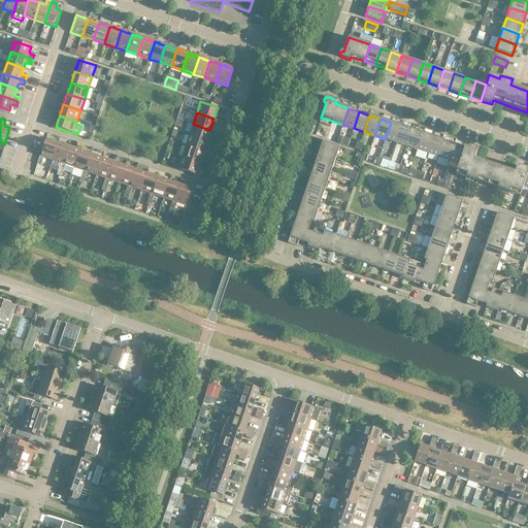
[(401,126),(391,123),(385,139),(395,142),(401,126)]
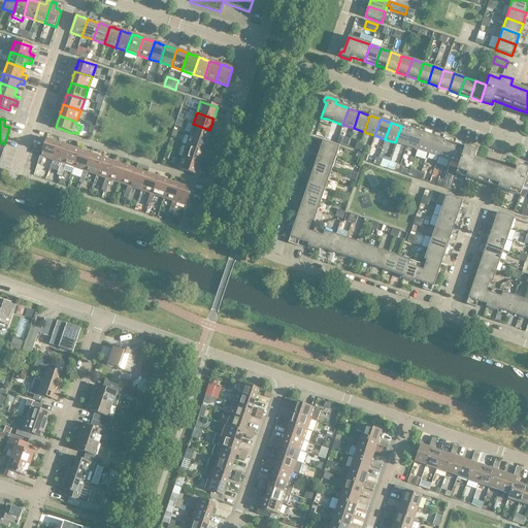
[(209,130),(193,124),(189,135),(206,140),(206,138),(208,136),(207,136),(209,130)]
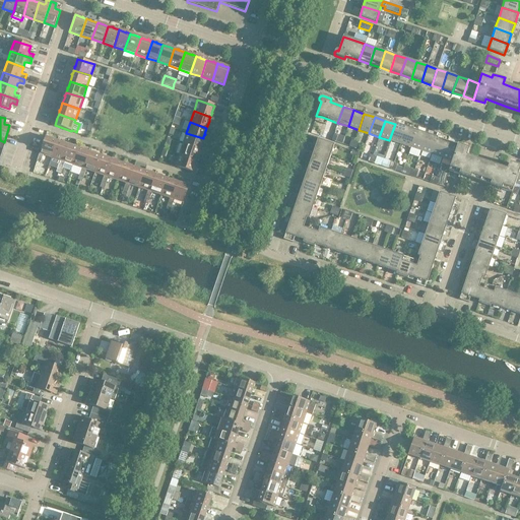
[(405,128),(395,124),(389,140),(400,144),(405,128)]
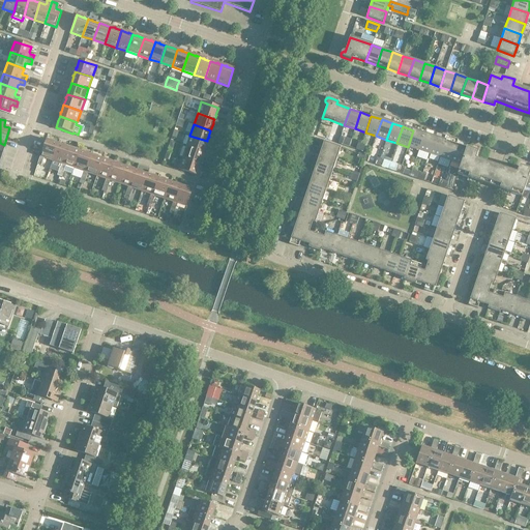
[(423,134),(413,130),(408,147),(418,150),(423,134)]
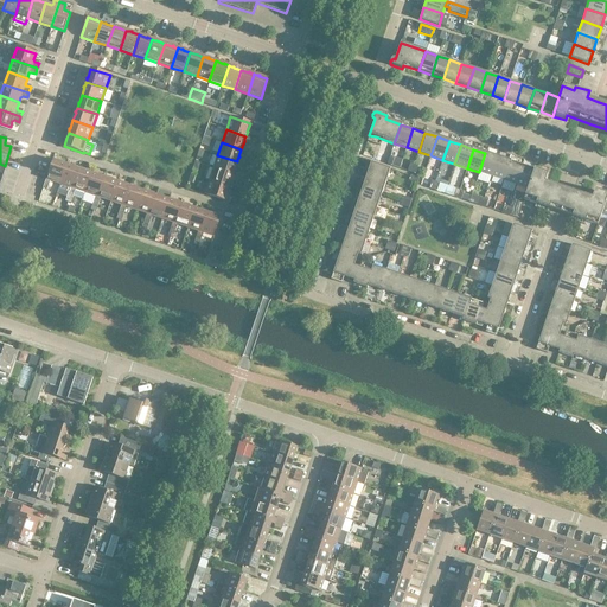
[(498,158),(485,153),(479,172),(491,177),(498,158)]
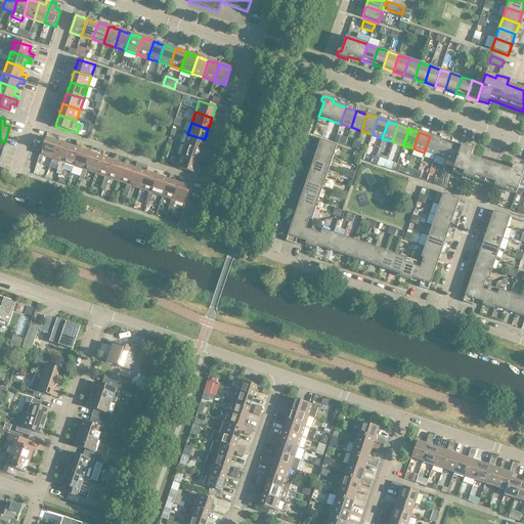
[(205,139),(187,134),(184,145),(201,150),(203,144),(204,144),(204,141),(205,139)]
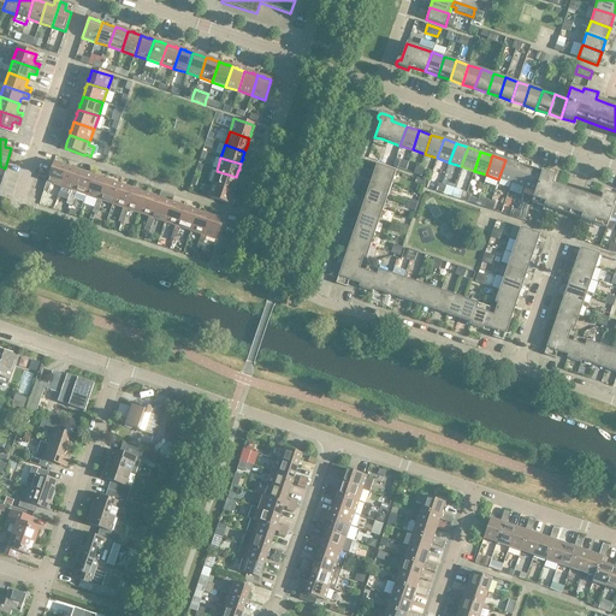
[(517,164),(505,160),(498,179),(510,183),(517,164)]
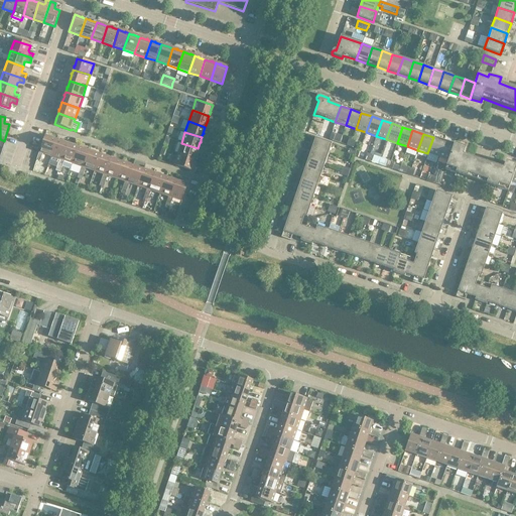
[(42,154),(50,156),(56,140),(49,138),(49,137),(47,137),(44,136),(36,160),(39,161),(42,154)]
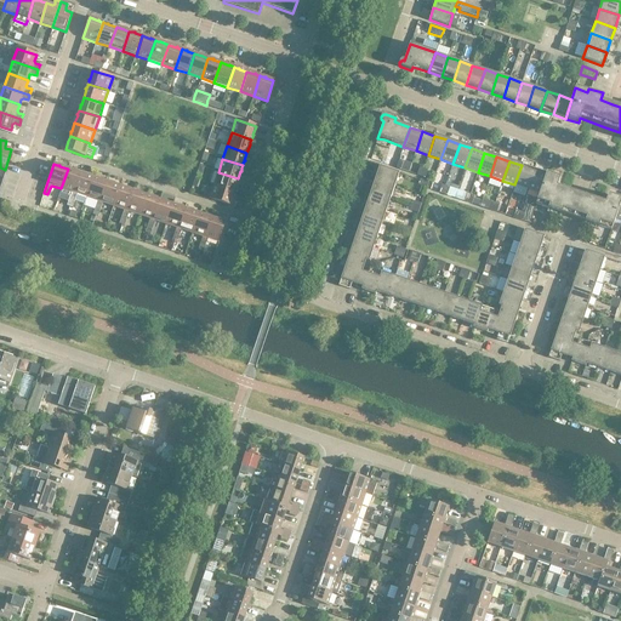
[(534,170),(522,165),(514,184),(528,189),(534,170)]
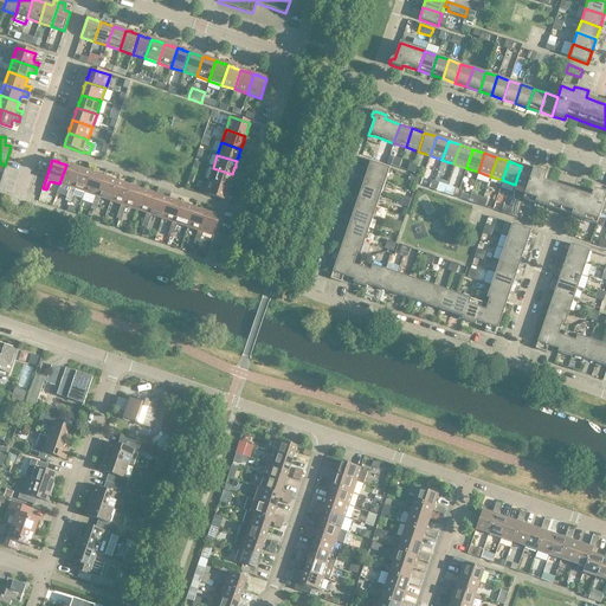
[(389,168),(369,162),(366,175),(385,181),(389,168)]
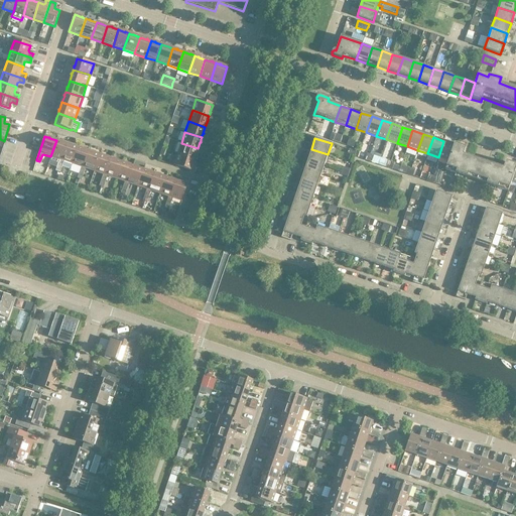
[(62,142),(56,140),(50,156),(59,159),(57,165),(61,166),(63,161),(61,160),(67,144),(65,143),(62,141),(62,142)]
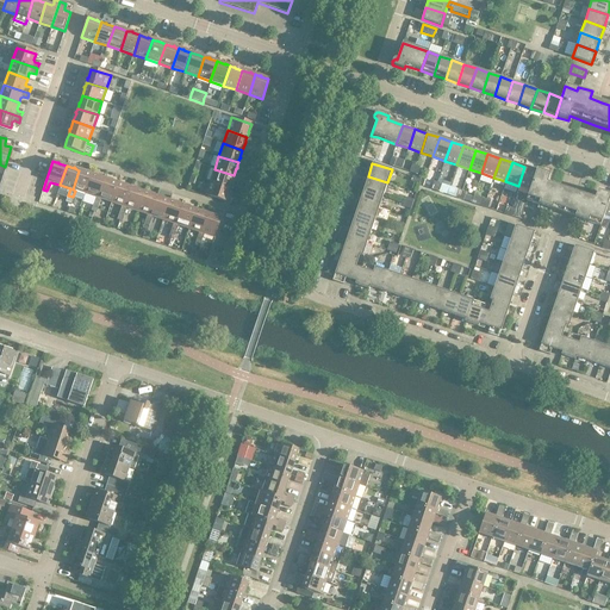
[(536,170),(524,167),(518,186),(530,190),(536,170)]
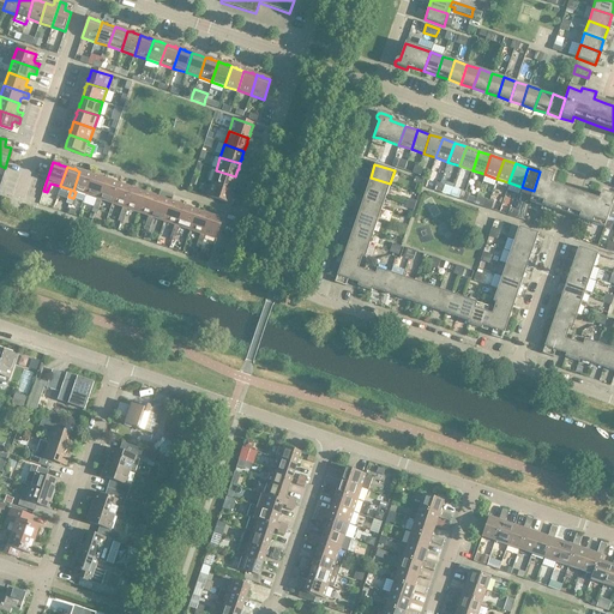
[(235,176),(216,170),(211,182),(230,190),(232,187),(233,185),(235,176)]
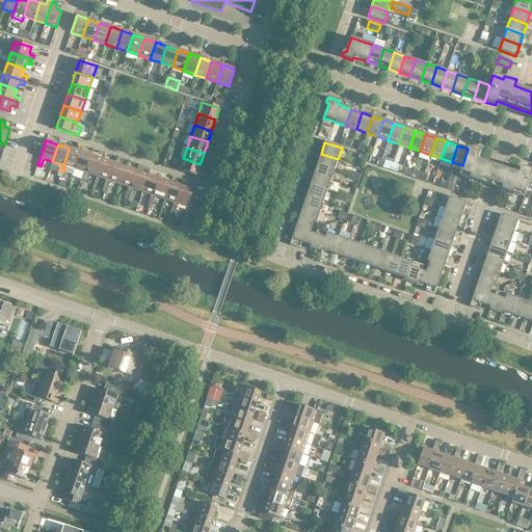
[(71,149),(69,149),(63,165),(65,166),(63,171),(73,175),(75,169),(80,152),(74,150),(74,149),(71,149)]
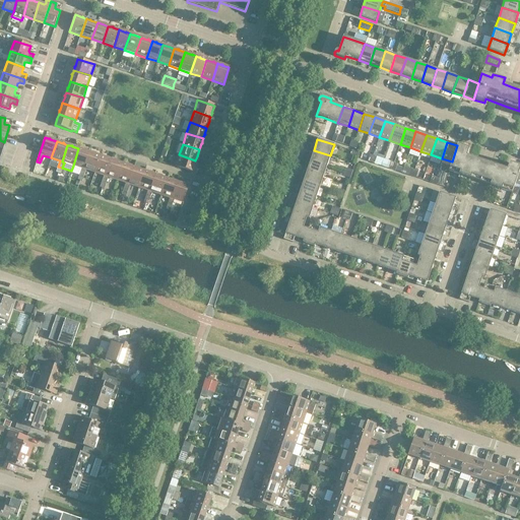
[(468,149),(457,145),(452,161),(448,172),(458,175),(464,177),(470,179),(479,182),(490,186),(496,188),(501,190),(512,193),(515,183),(519,167),(509,164),(507,170),(486,163),(466,156),(468,149)]
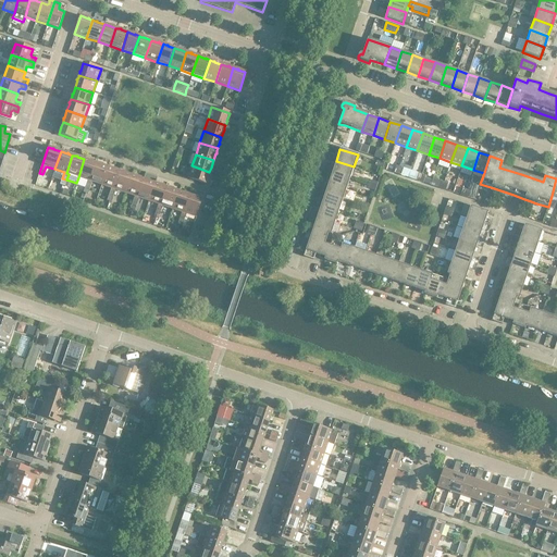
[(91,161),(84,159),(78,177),(87,181),(85,186),(90,188),(93,182),(89,181),(96,163),(94,162),(91,161)]
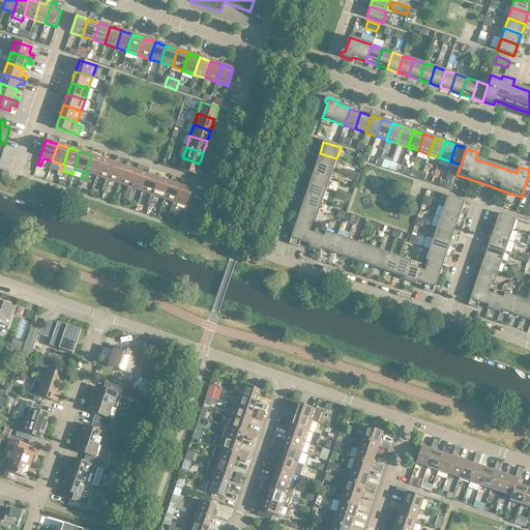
[(336,158),(320,153),(316,164),(332,170),(336,158)]
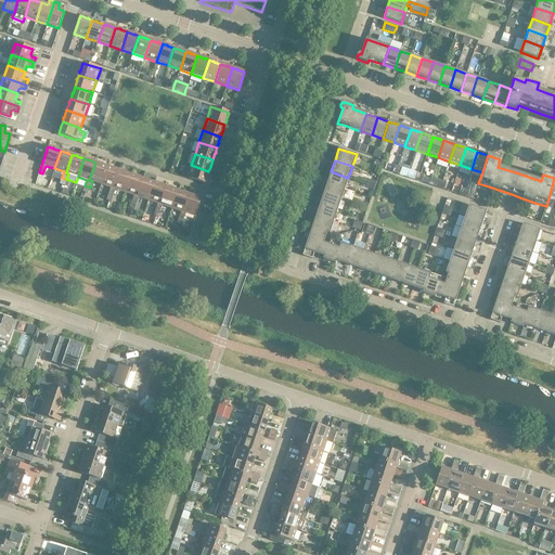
[(98,164),(95,163),(89,180),(92,181),(101,184),(107,167),(100,164),(98,164)]
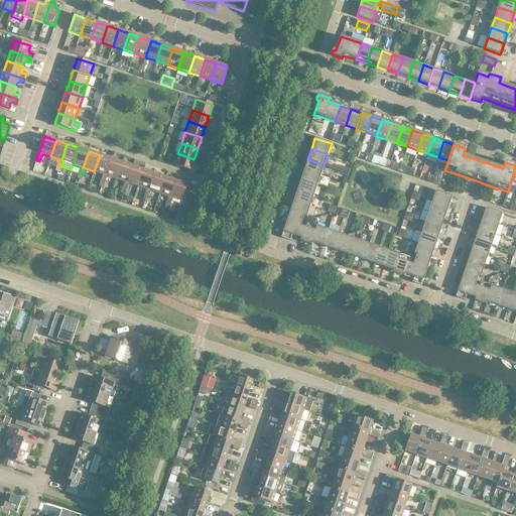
[(194,159),(177,153),(173,165),(189,170),(192,163),(192,161),(194,159)]
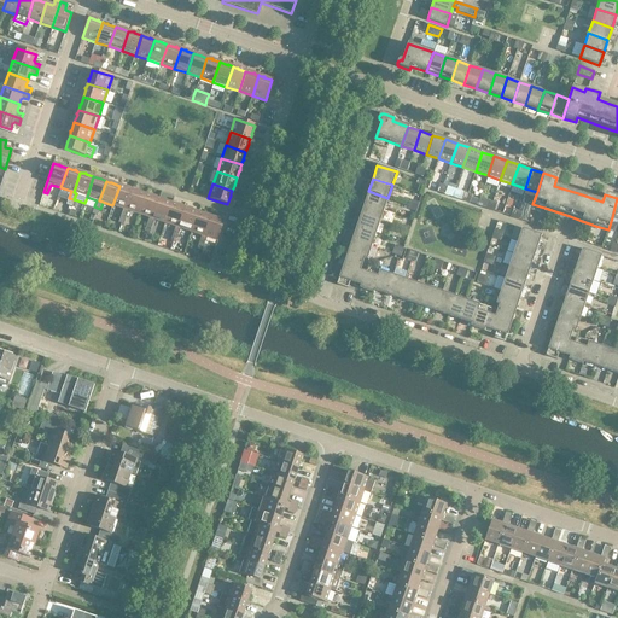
[(127,188),(120,186),(112,205),(123,209),(121,216),(126,217),(128,210),(126,210),(133,190),(130,190),(128,187),(127,188)]
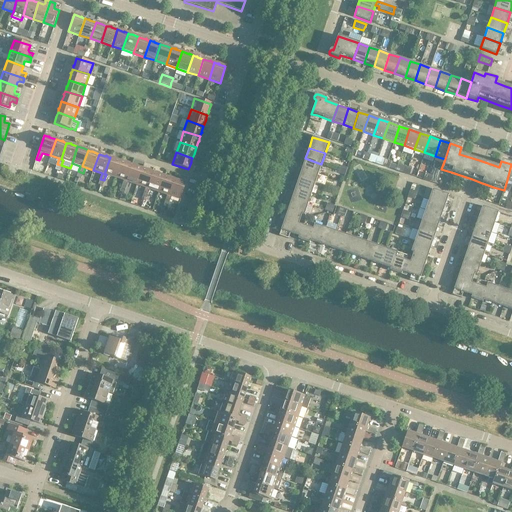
[(112,158),(110,157),(104,174),(106,174),(115,177),(120,161),(114,159),(114,158),(112,158)]
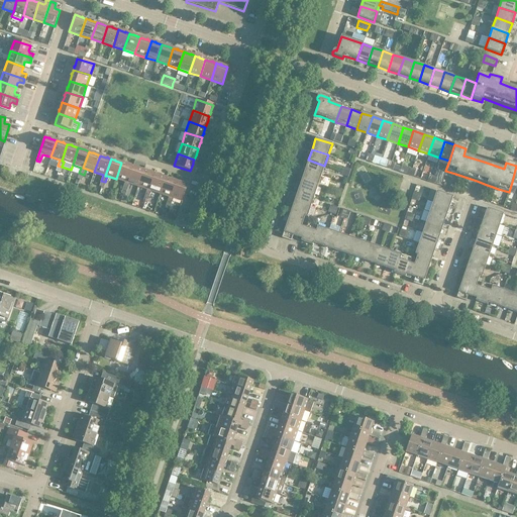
[(324,166),(308,160),(305,170),(321,176),(324,166)]
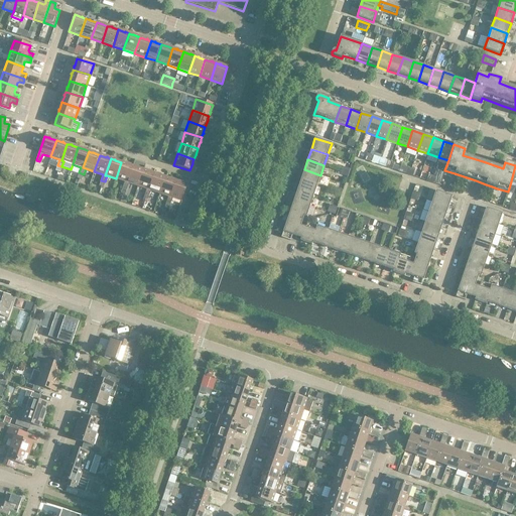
[(128,164),(121,162),(116,178),(124,181),(122,187),(127,189),(129,183),(127,182),(132,166),(130,165),(128,164)]
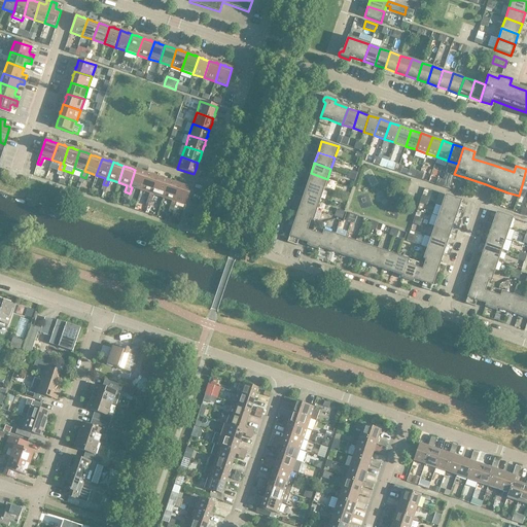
[(410,169),(408,176),(418,179),(420,172),(410,169)]
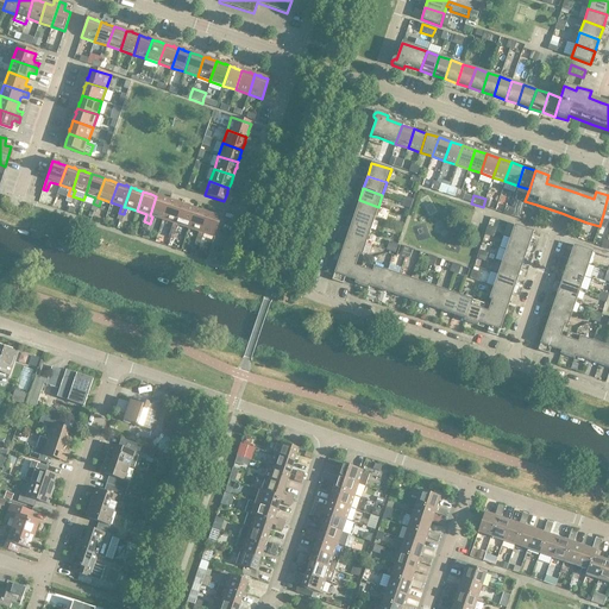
[(158,196),(156,196),(150,215),(152,217),(162,220),(169,200),(161,198),(162,196),(158,196)]
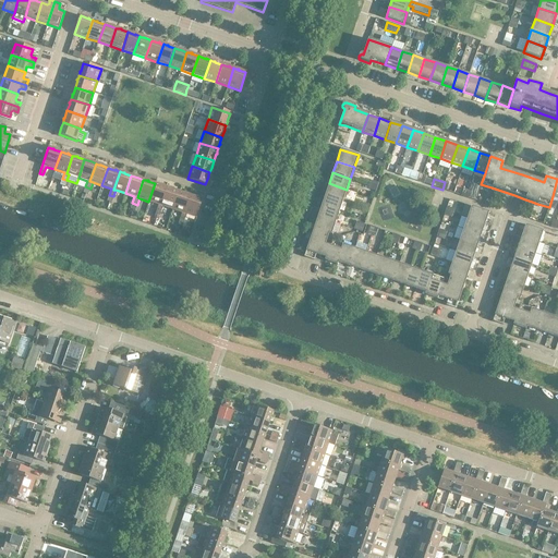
[(162,186),(155,183),(148,202),(158,205),(156,210),(160,213),(162,206),(160,205),(167,187),(165,186),(162,185),(162,186)]
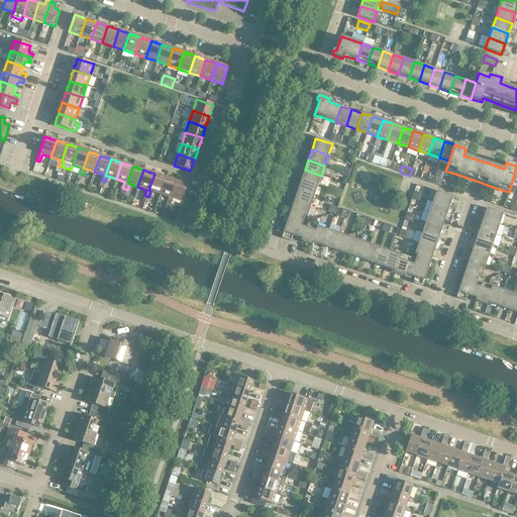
[(321,176),(305,170),(301,181),(317,186),(321,176)]
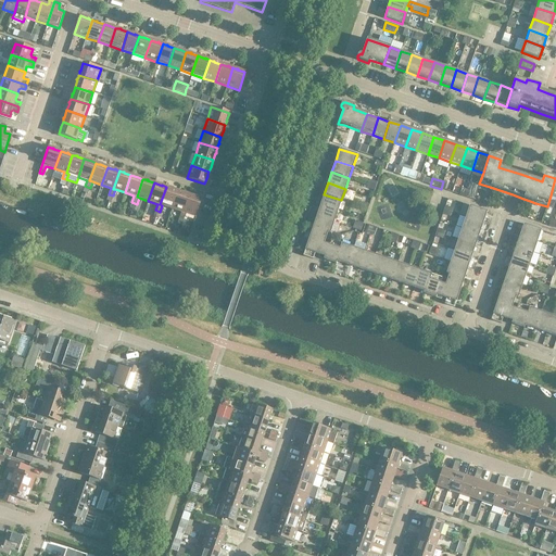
[(168,188),(166,187),(160,204),(162,205),(172,209),(178,191),(171,188),(168,188)]
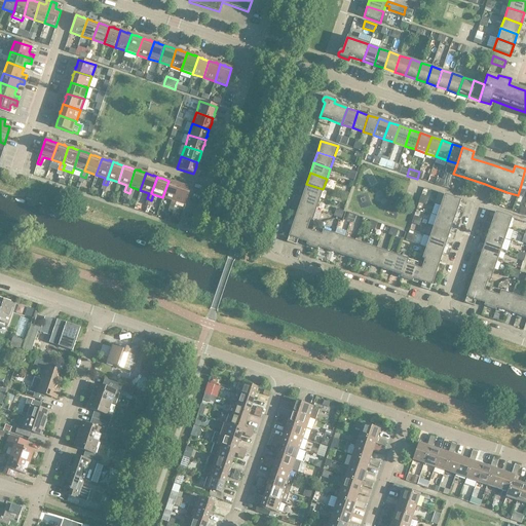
[(175,183),(168,181),(162,197),(172,200),(170,207),(174,208),(176,202),(174,201),(179,184),(177,184),(175,182),(175,183)]
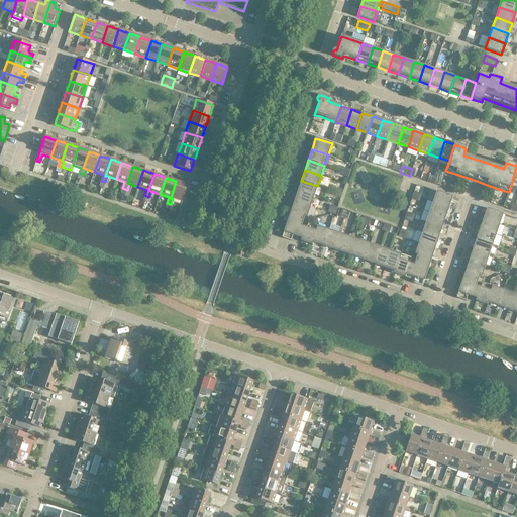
[(178,182),(176,181),(171,198),(173,199),(182,202),(188,185),(181,183),(181,182),(178,182)]
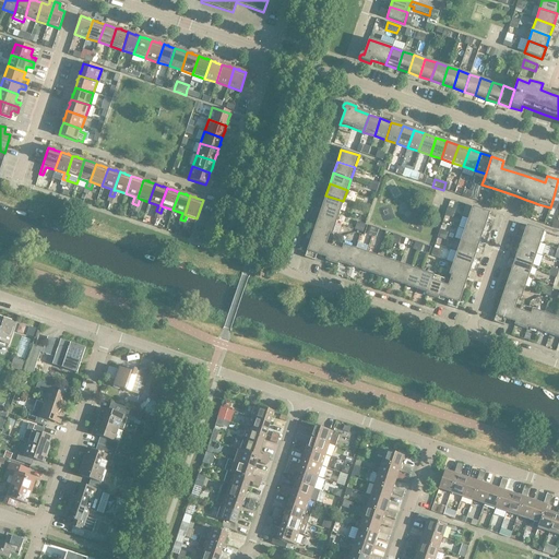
[(343,201),(325,195),(322,206),(340,212),(343,201)]
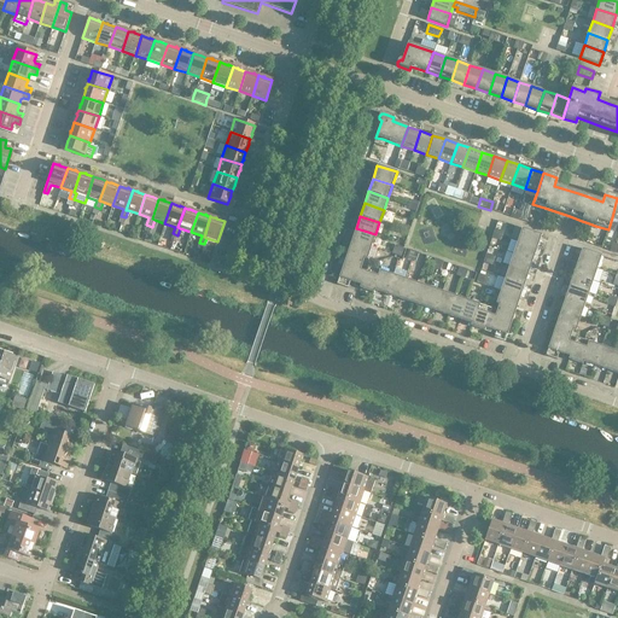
[(375,234),(356,228),(351,240),(371,246),(375,234)]
